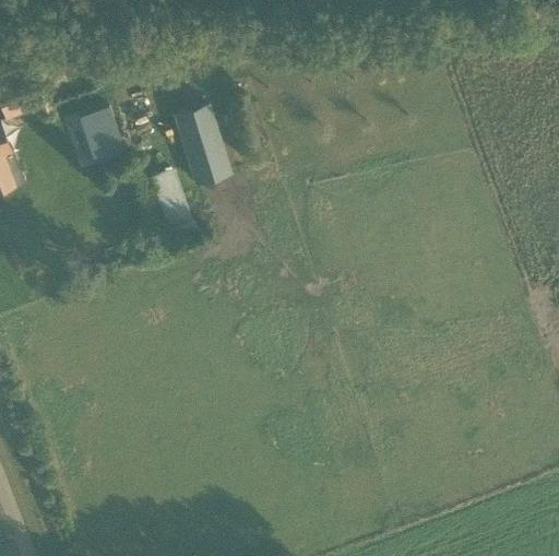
[(0,103),(7,120),(47,105),(36,77),(0,90),(0,103)]
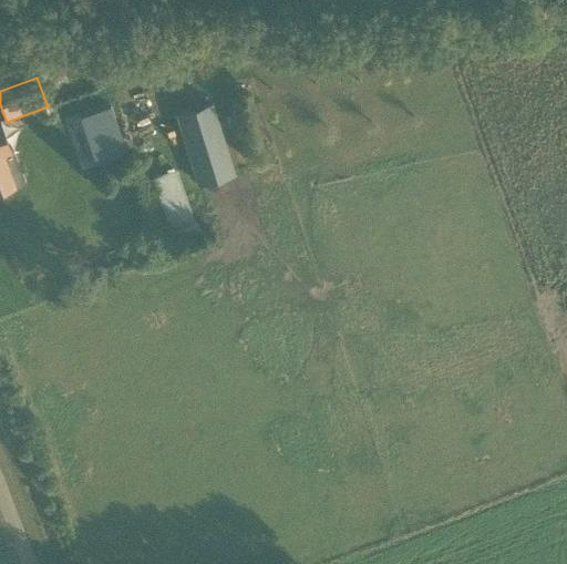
[(213,104),(175,116),(198,188),(236,176),(213,104)]
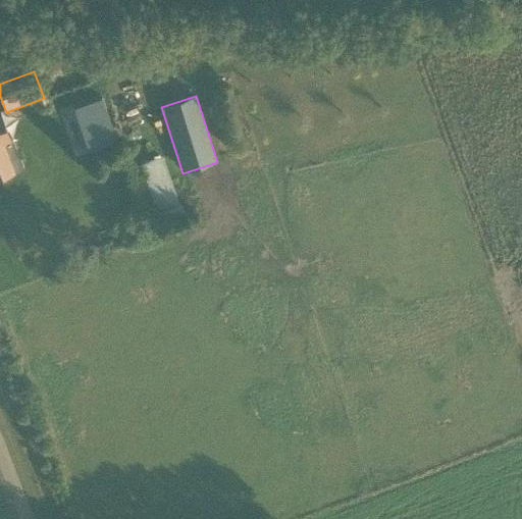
[(103,100),(74,108),(88,153),(116,144),(103,100)]
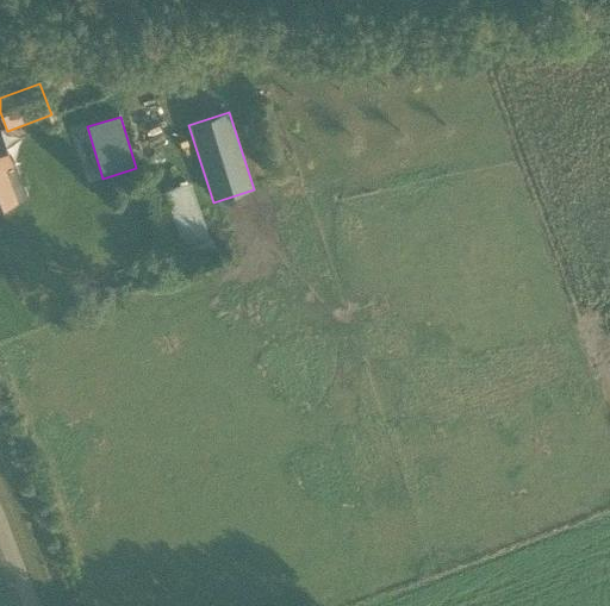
[(145,132),(184,248),(212,238),(174,123),(145,132)]
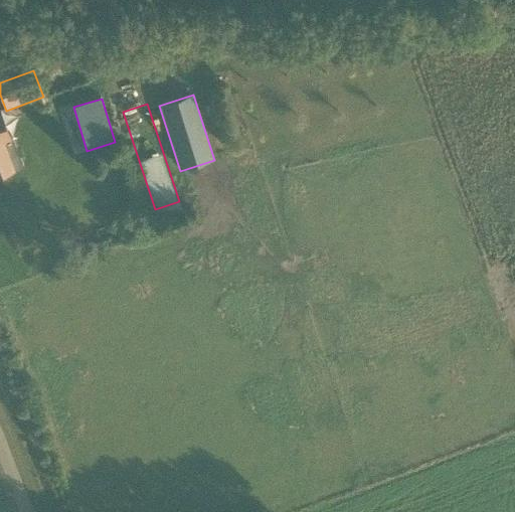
[(10,144),(0,115),(0,177),(14,172),(5,146),(10,144)]
